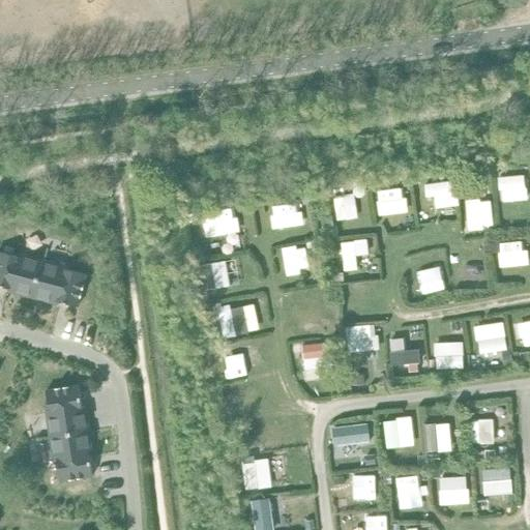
[(432,167),(423,169),(424,174),(424,177),(433,175),(433,173),(432,167)]
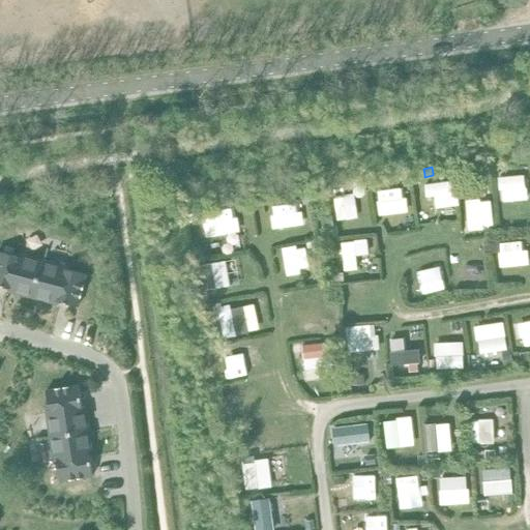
[(398,170),(392,175),(395,178),(398,179),(400,177),(403,174),(398,170)]
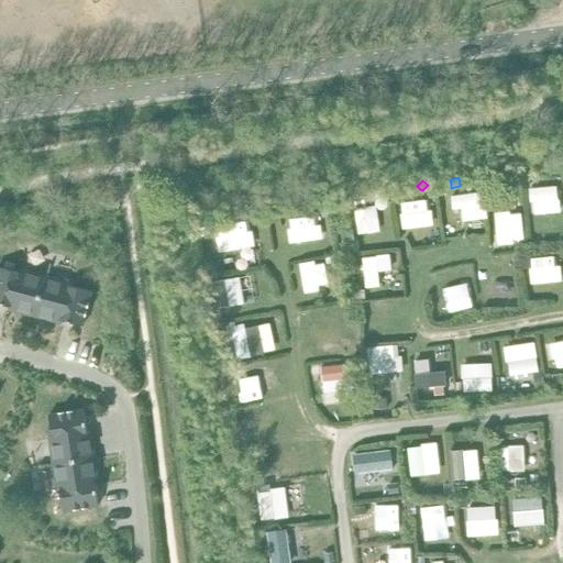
[(352,230),(343,231),(344,240),(353,239),(352,230)]
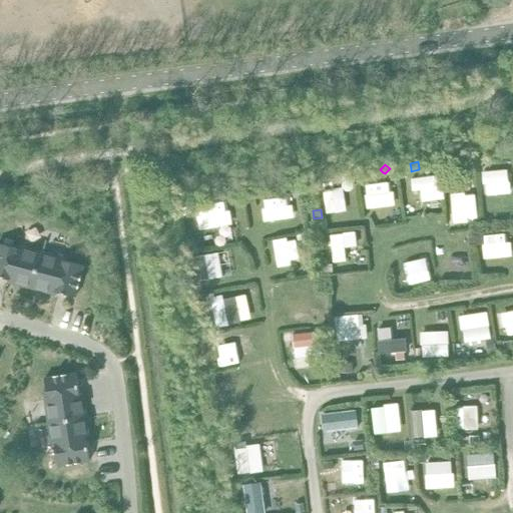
[(482,234),(474,235),(474,244),(482,244),(482,234)]
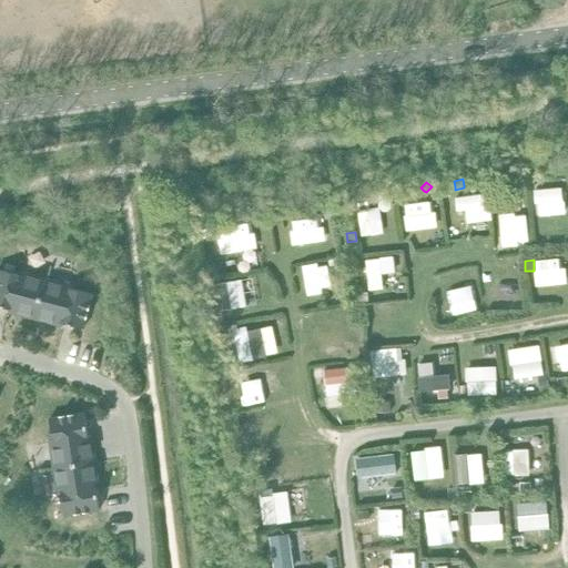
[(62,323),(83,328),(92,294),(71,288),(72,285),(19,271),(19,274),(0,269),(0,306),(10,308),(9,312),(61,326),(62,323)]
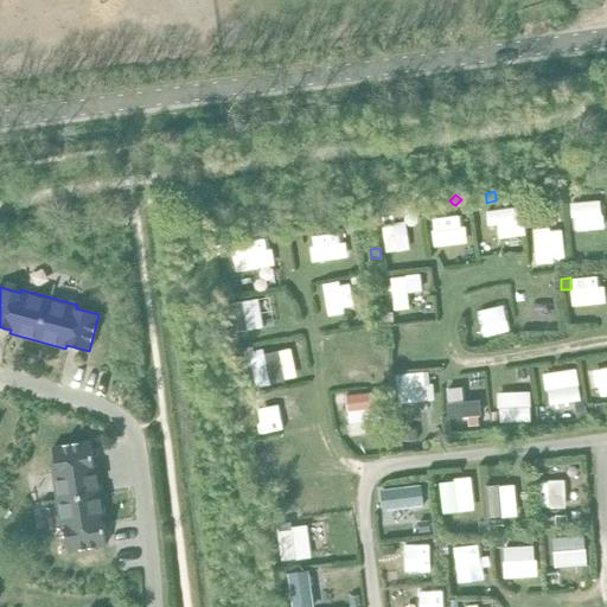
[(247,375),(237,377),(240,387),(249,384),(247,375)]
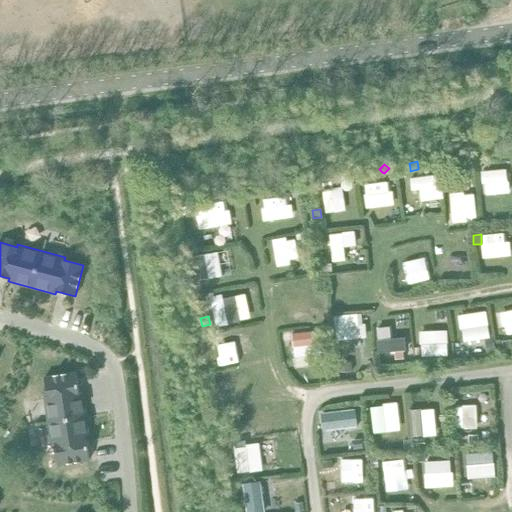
[(510,340),(502,341),(503,349),(511,348),(510,340)]
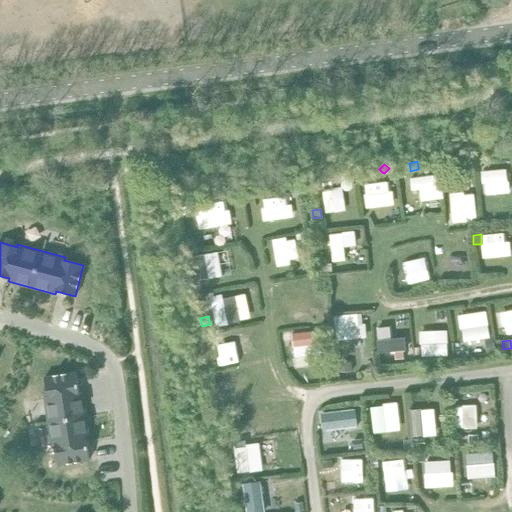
[(493,342),(485,344),(487,352),(495,350),(493,342)]
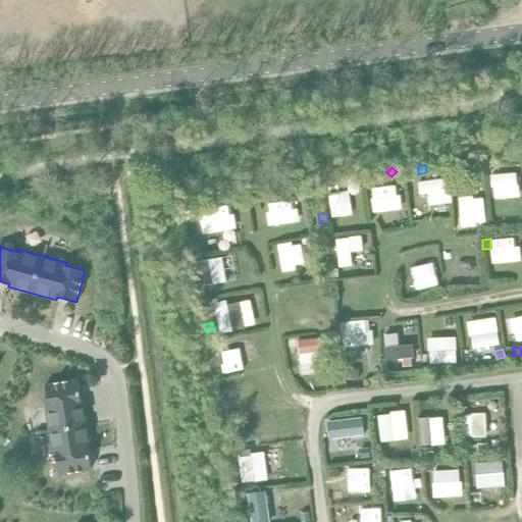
[(357,369),(347,370),(348,378),(357,377),(357,369)]
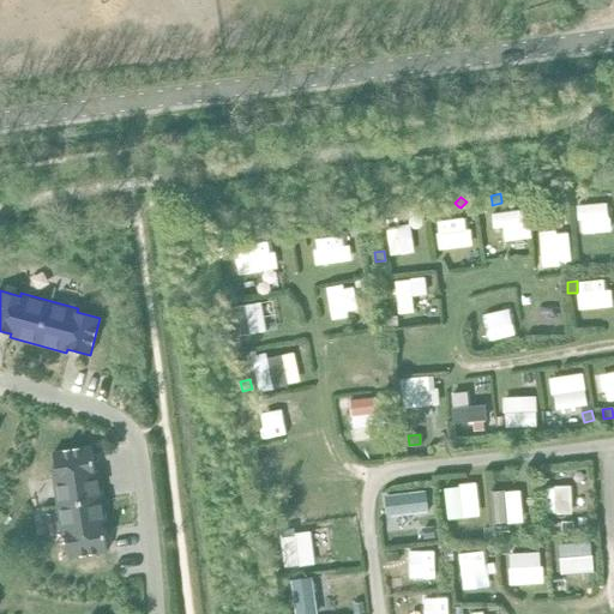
[(70,557),(107,551),(103,528),(108,527),(98,469),(95,469),(91,446),(53,452),(56,475),(53,476),(62,534),(66,534),(70,557)]
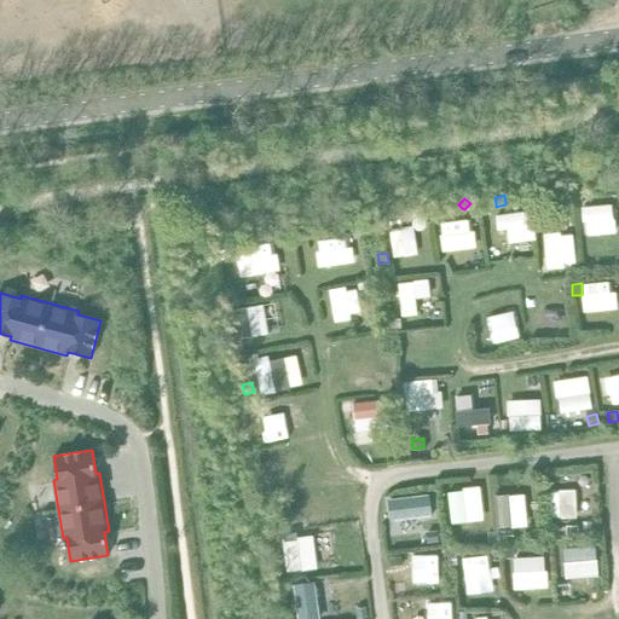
[(437,531),(427,532),(428,543),(438,542),(437,531)]
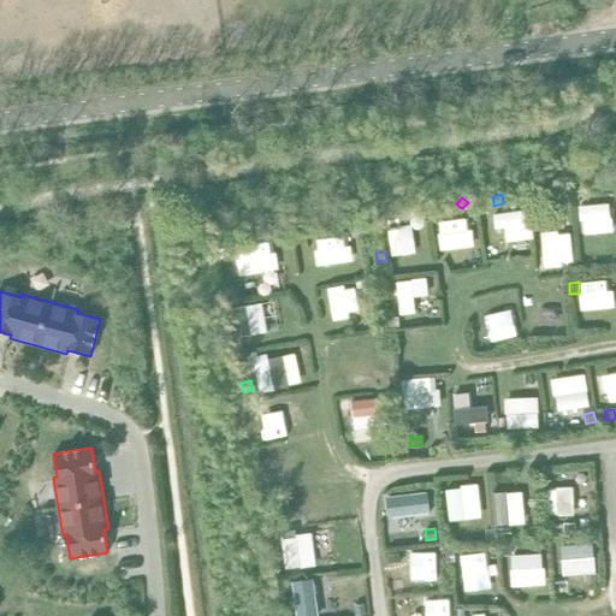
[(510,528),(498,528),(498,538),(510,538),(510,528)]
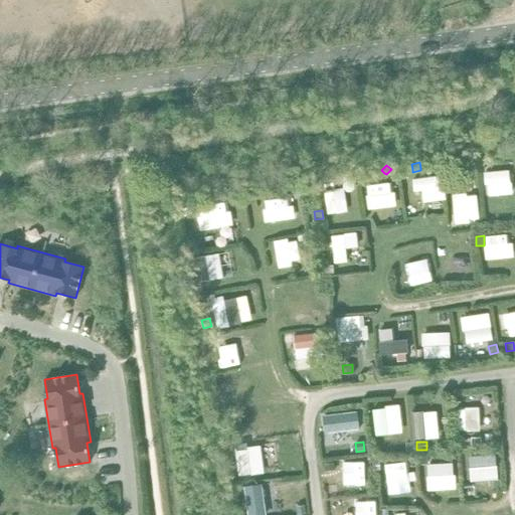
[(414,443),(406,443),(406,452),(415,451),(414,443)]
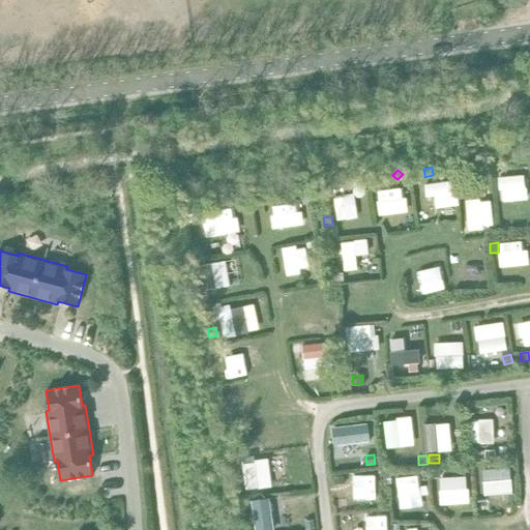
[(440,468),(431,468),(432,477),(440,477),(440,468)]
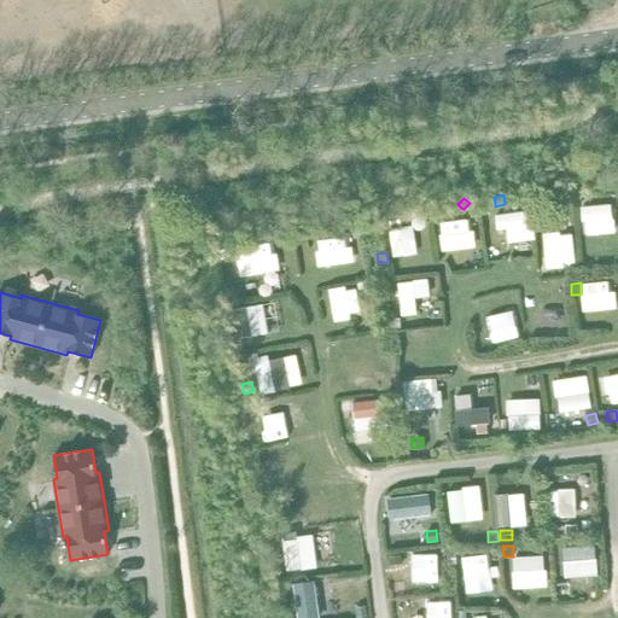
[(366,606),(356,607),(357,617),(367,616),(366,606)]
